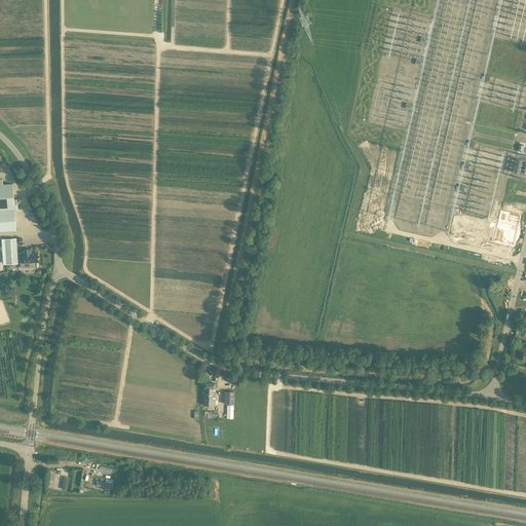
[(0,179),(0,230),(16,230),(14,210),(17,210),(16,199),(13,199),(12,184),(2,184),(2,179),(0,179)]
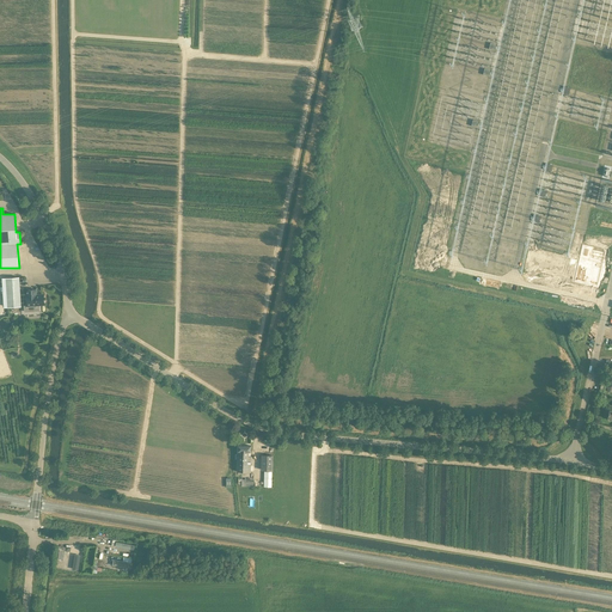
[(7,307),(20,306),(19,277),(5,277),(7,307)]
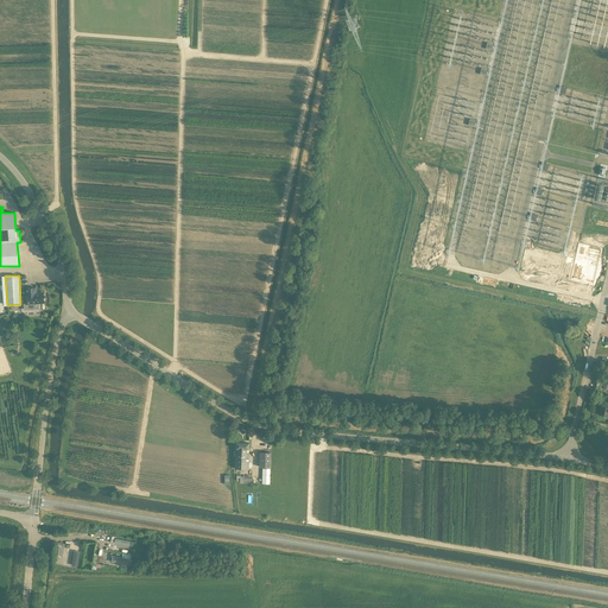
[(43,292),(35,293),(35,289),(26,290),(26,293),(25,293),(26,304),(44,303),(43,292)]
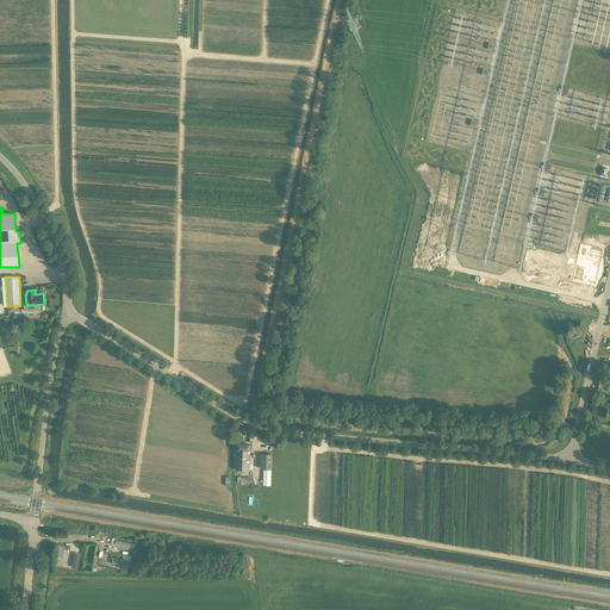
[(237,443),(237,454),(236,454),(235,458),(237,458),(236,470),(249,471),(250,444),(237,443)]
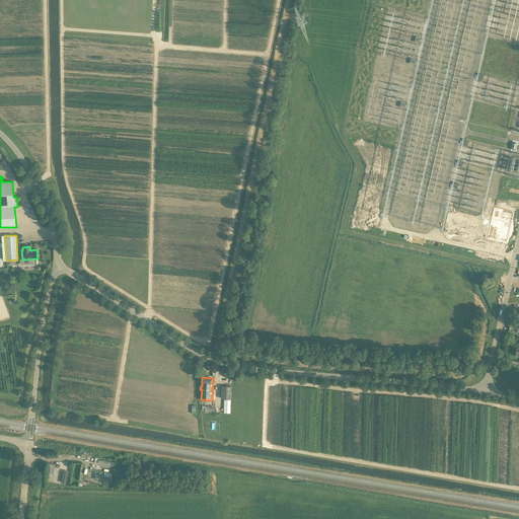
[(231,386),(222,386),(222,398),(230,398),(231,386)]
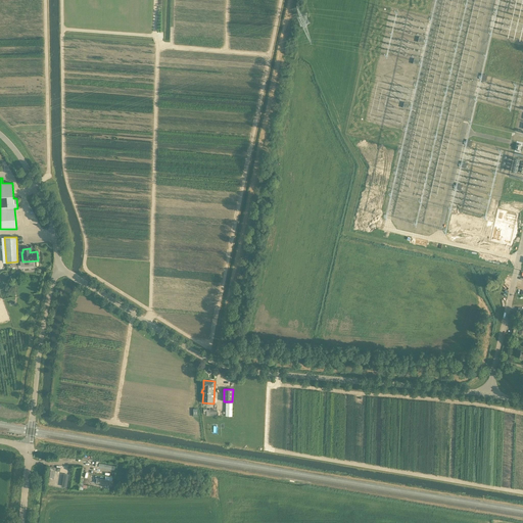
[(97,483),(112,486),(113,480),(98,478),(97,483)]
